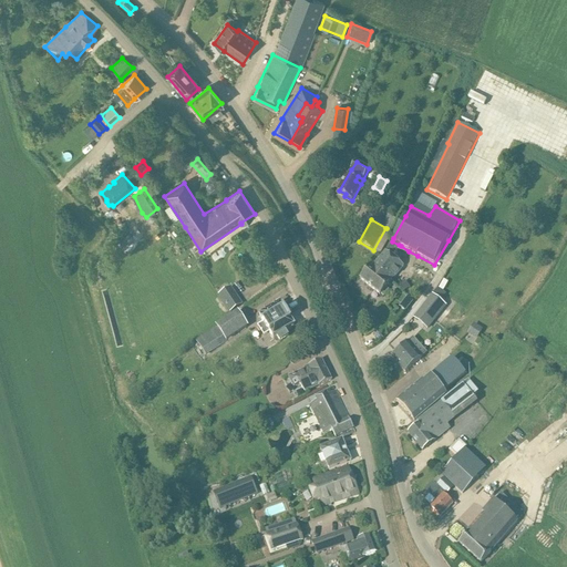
[(393,257),(401,246),(399,245),(392,241),(392,240),(384,251),(372,268),(391,282),(404,266),(393,257)]
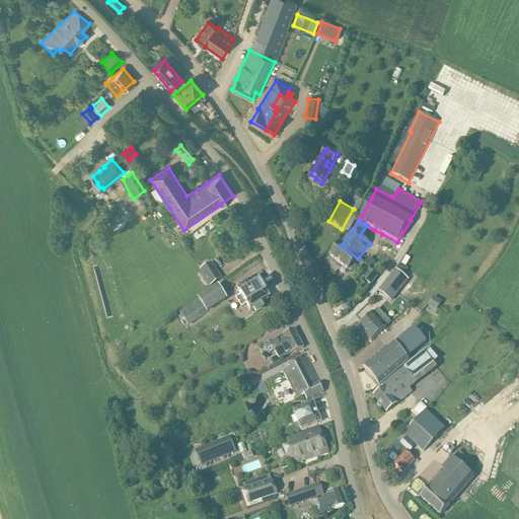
[(358,258),(341,245),(340,244),(330,256),(348,271),(358,258)]
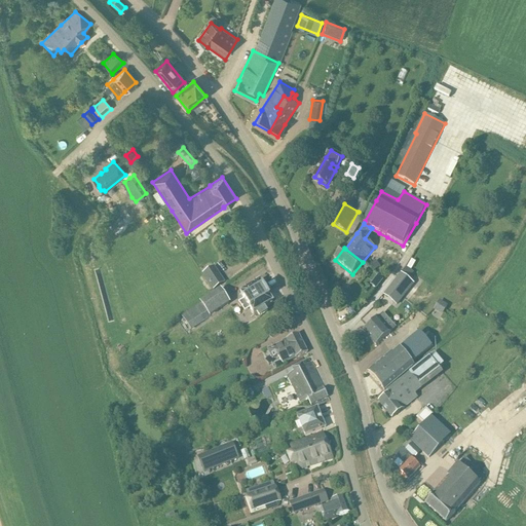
[(211,285),(214,290),(224,283),(221,278),(214,267),(203,274),(211,285)]
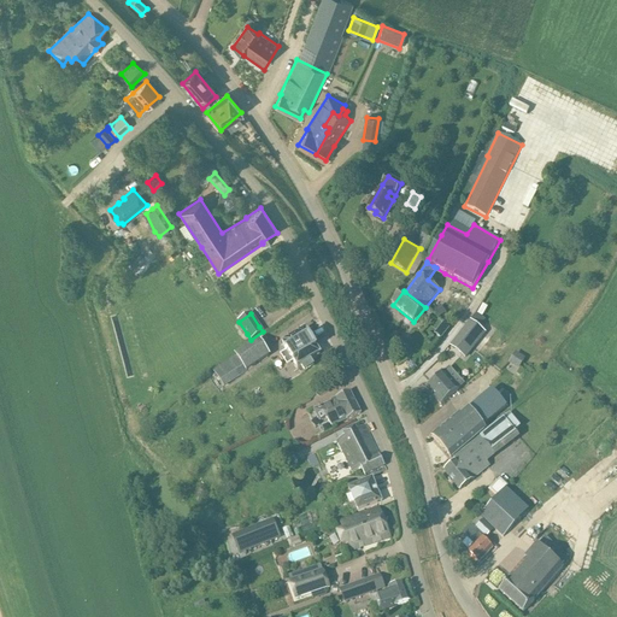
[(485,334),(470,322),(451,347),(465,358),(485,334)]
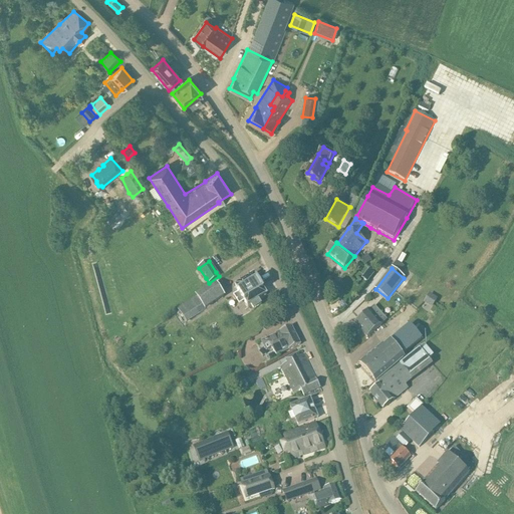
[(362,279),(367,282),(373,274),(369,270),(362,279)]
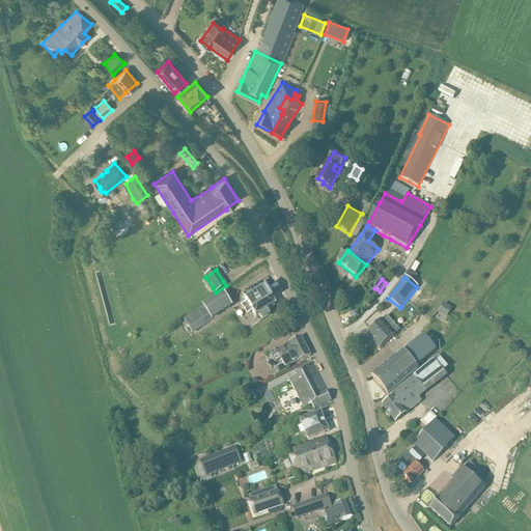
[(272,315),(268,310),(276,305),(262,284),(244,296),(257,317),(259,316),(262,322),(272,315)]
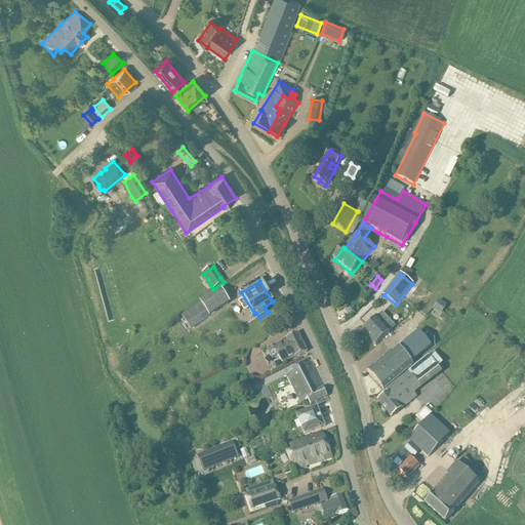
[(220,289),(182,316),(191,329),(231,304),(220,289)]
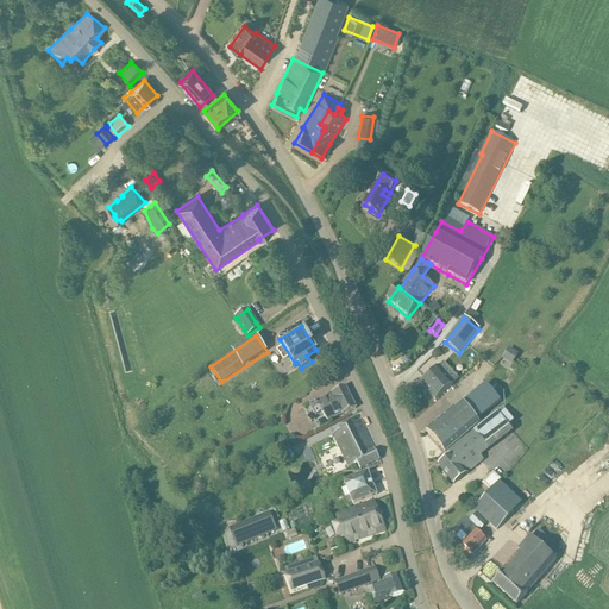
[(518,356),(509,350),(504,356),(514,362),(518,356)]
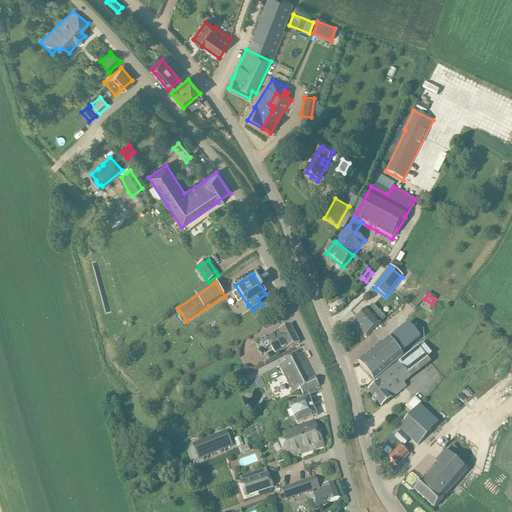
[(381,323),(369,309),(354,322),(366,336),(381,323)]
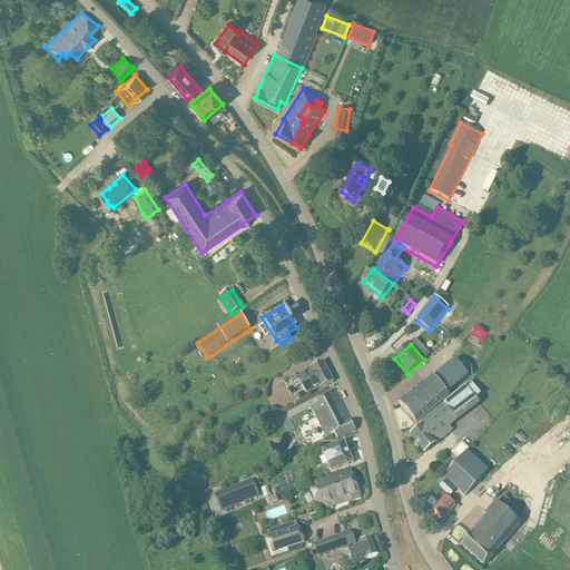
[(449,396),(448,395),(470,376),(454,360),(434,379),(426,385),(424,382),(400,403),(416,423),(449,396)]
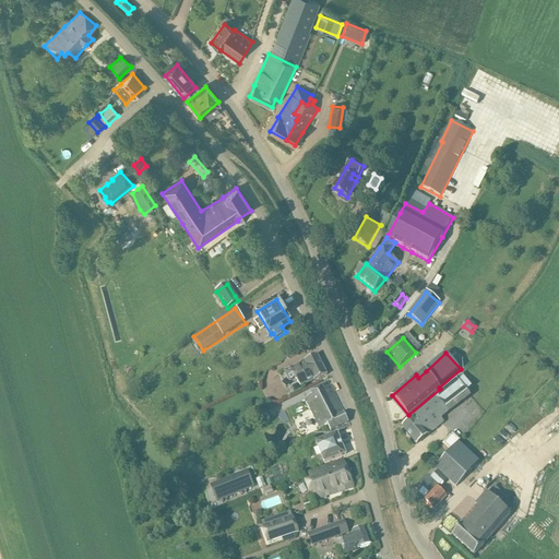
[(306,364),(314,380),(316,382),(328,376),(318,357),(306,364)]
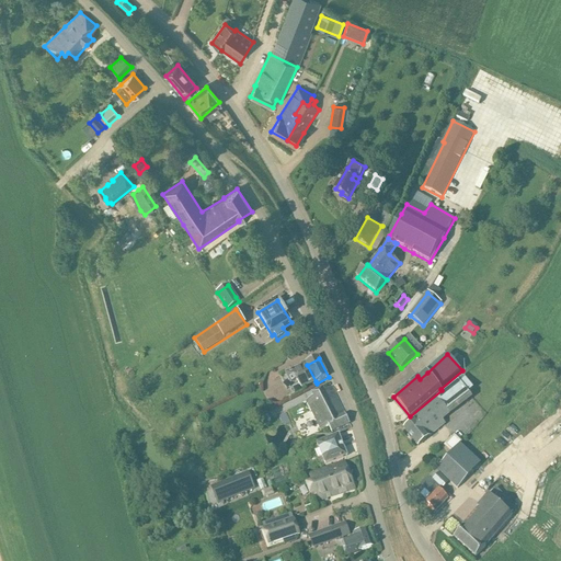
[(300,389),(304,388),(316,381),(307,365),(296,371),(295,369),(285,375),(285,376),(281,378),(286,389),(297,382),(300,389)]
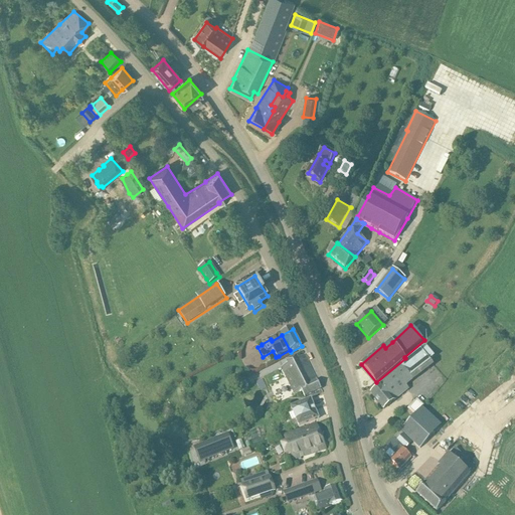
[(407,388),(406,386),(413,381),(410,378),(432,363),(430,360),(435,357),(425,345),(393,371),(379,382),(382,385),(371,393),(384,409),(395,400),(394,399),(407,388)]
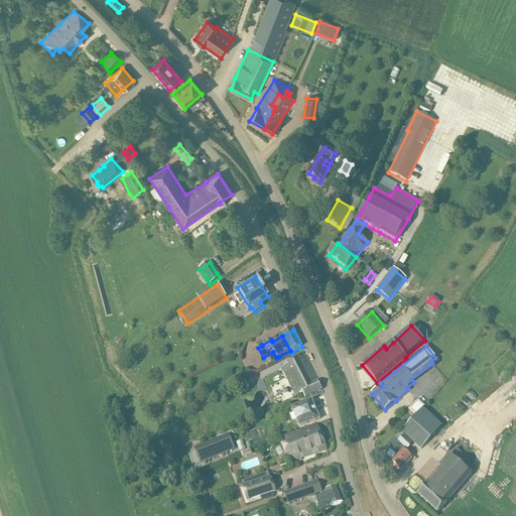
[(321,390),(317,381),(307,359),(282,371),(293,392),(295,396),(302,392),(305,398),(321,390)]
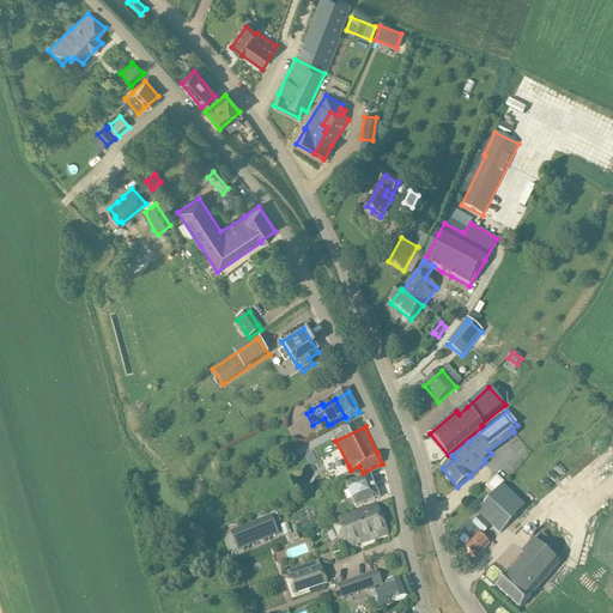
[(517,496),(530,510),(559,484),(546,469),(517,496)]
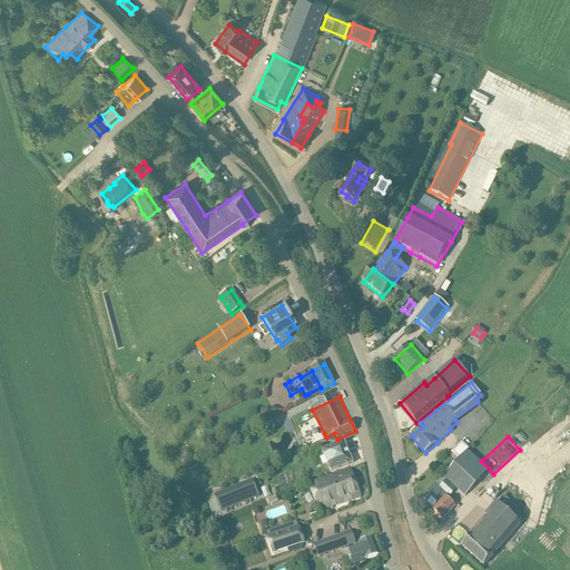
[(353,464),(344,443),(323,452),(332,473),(353,464)]
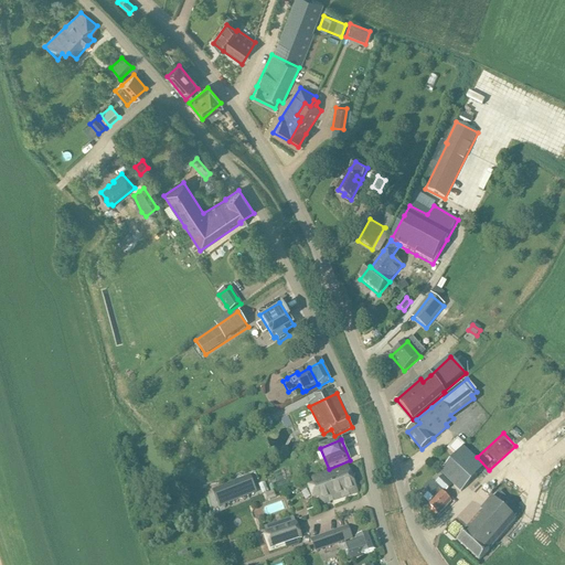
[(484,468),(464,447),(439,472),(461,492),(484,468)]
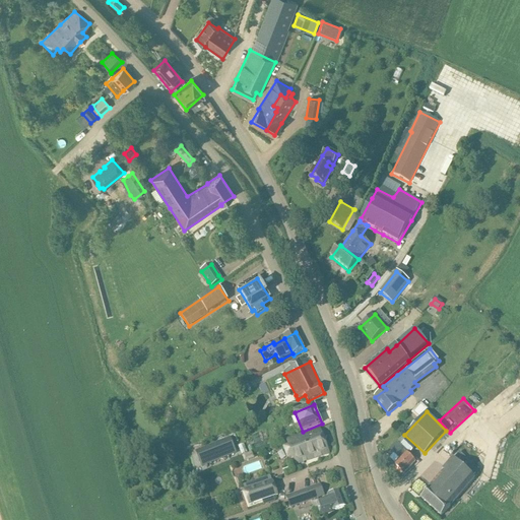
[(297,466),(329,453),(319,428),(286,442),(297,466)]
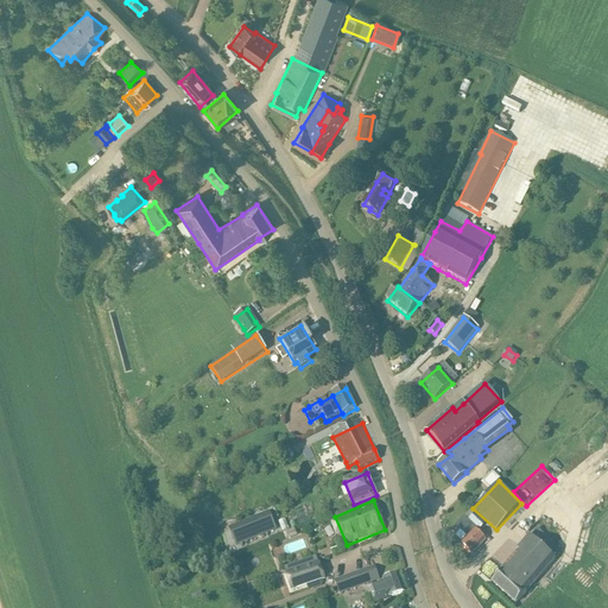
[(472,510),(466,515),(480,530),(487,523),(472,510)]
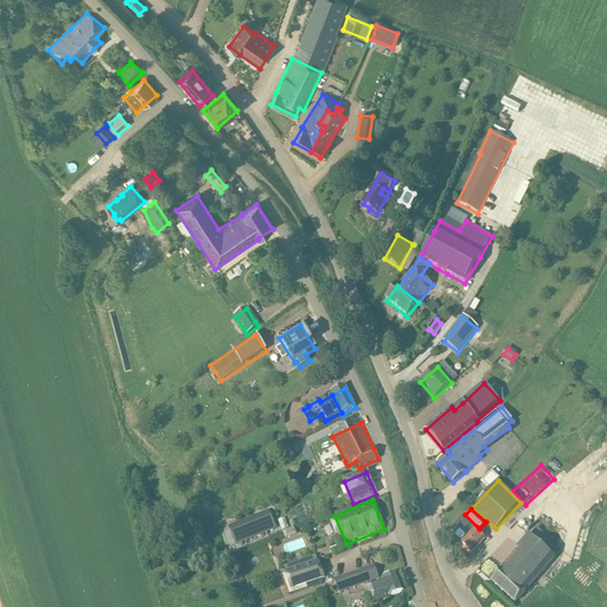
[(275,515),(232,530),(236,544),(280,529),(275,515)]
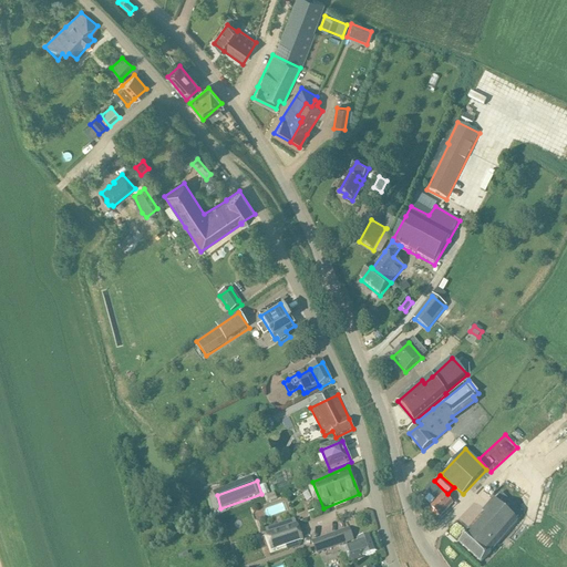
[(424,491),(435,502),(431,507),(441,516),(453,503),(455,502),(447,494),(434,481),(424,491)]
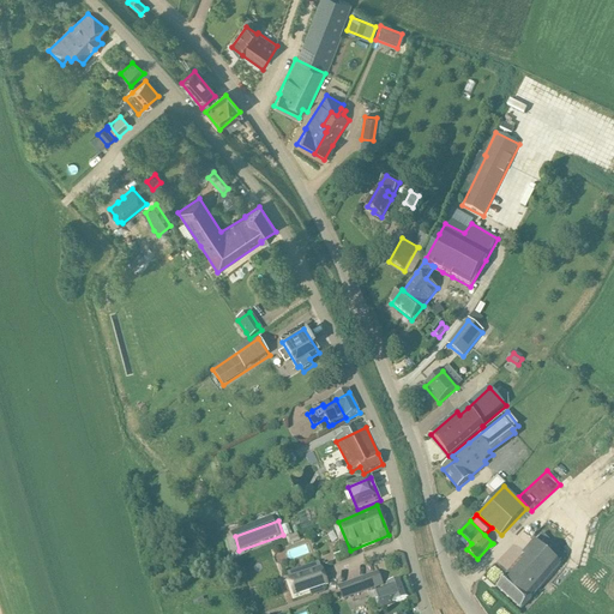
[(536,542),(535,542),(523,557),(525,559),(510,578),(509,577),(498,589),(521,611),(533,599),(561,565),(559,563),(566,554),(542,535),(536,542)]
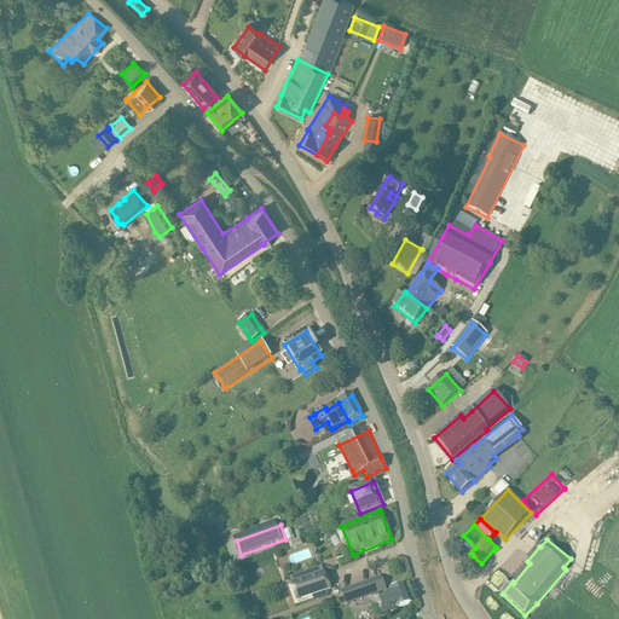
[(325,573),(290,585),(298,602),(331,589),(325,573)]
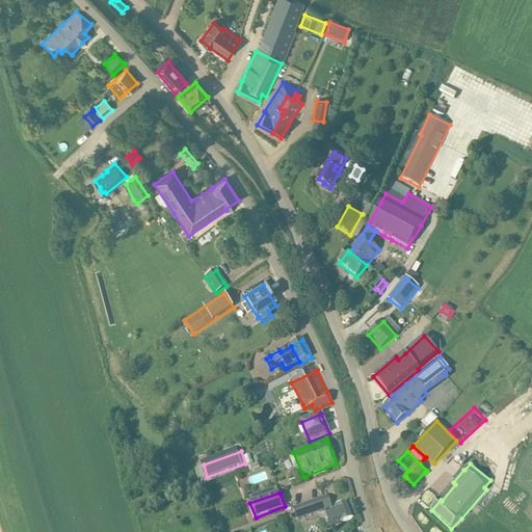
[(304,505),(294,509),(297,520),(331,506),(327,497),(320,499),(304,505)]
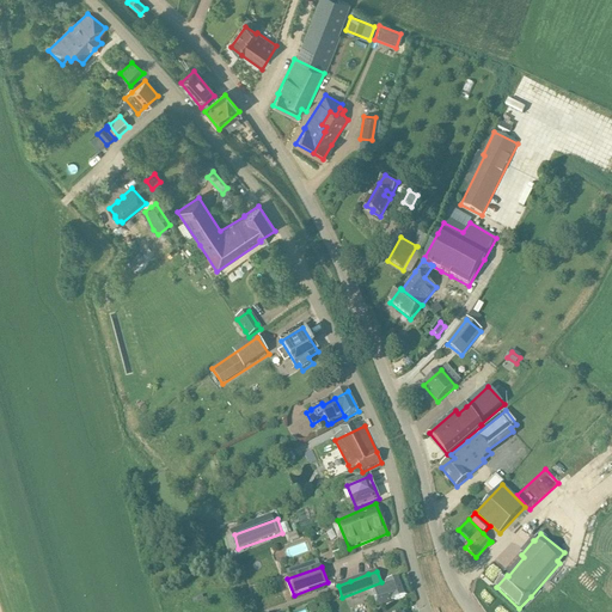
[(401,580),(374,589),(368,591),(371,598),(373,598),(377,607),(407,597),(401,580)]
